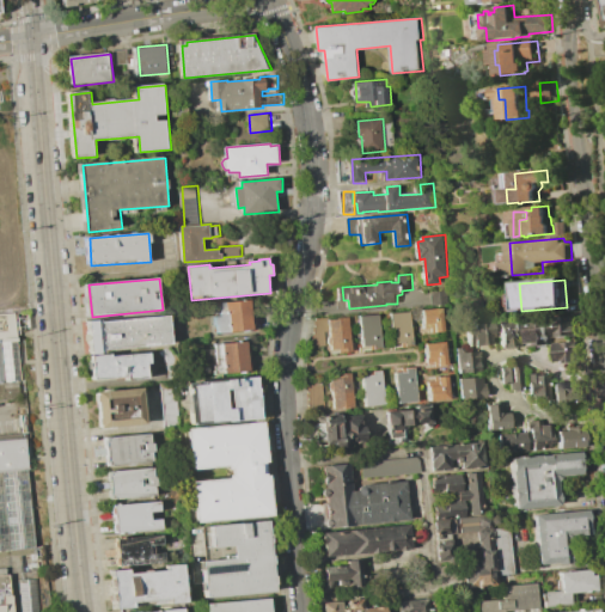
[(434,292),(450,291),(451,305),(435,306),(434,292)]
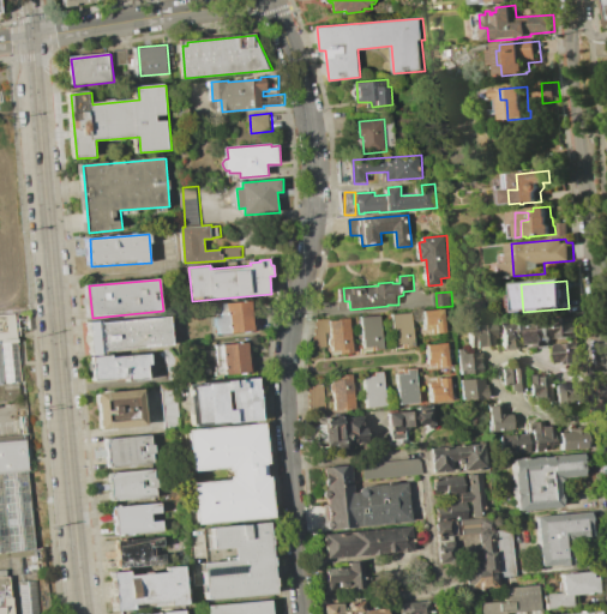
[(223,317),(222,304),(245,301),(245,300),(248,300),(248,301),(253,300),(257,330),(222,333),(221,326),(220,326),(218,317),(223,317)]
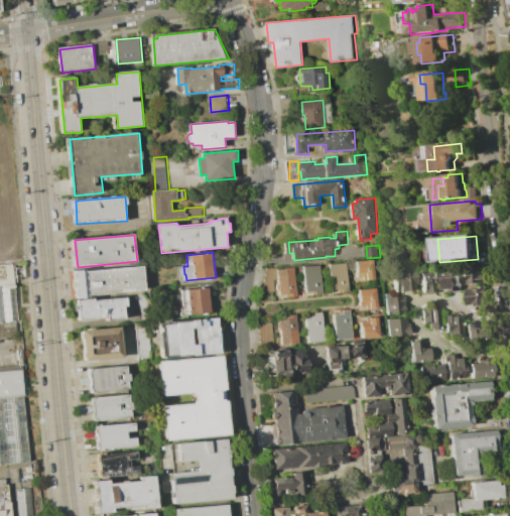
[(358,261),(360,277),(366,277),(366,281),(378,280),(376,259),(358,261)]
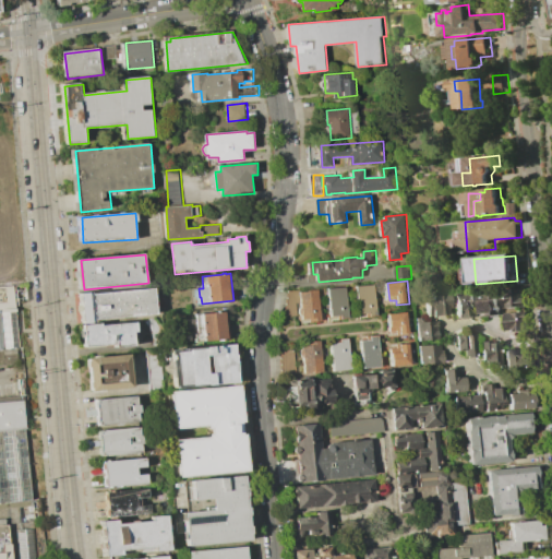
[(0,285),(0,349),(27,347),(21,284),(0,285)]
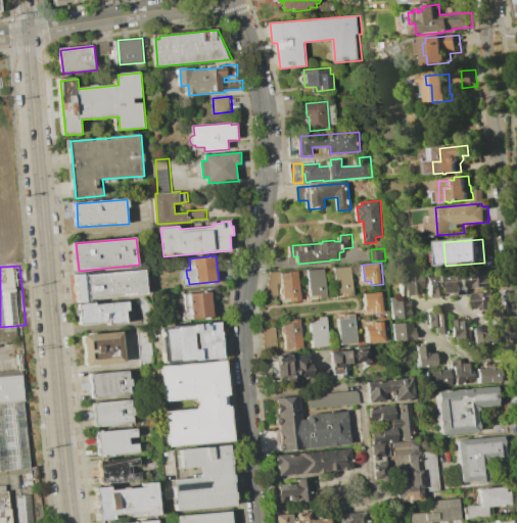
[(357,295),(348,296),(348,292),(339,293),(336,268),(355,267),(357,295)]
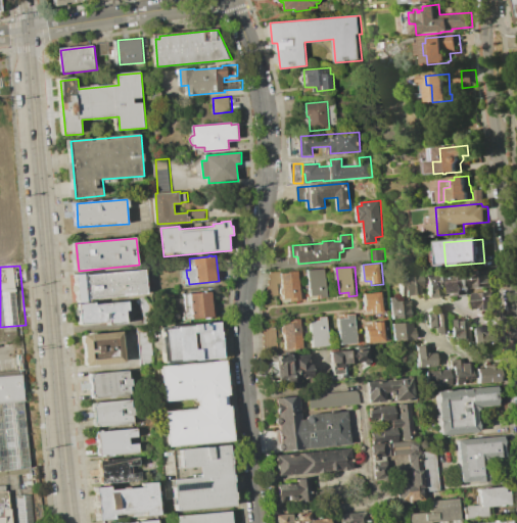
[(330,297),(322,298),(322,294),(312,295),(310,271),(327,269),(330,297)]
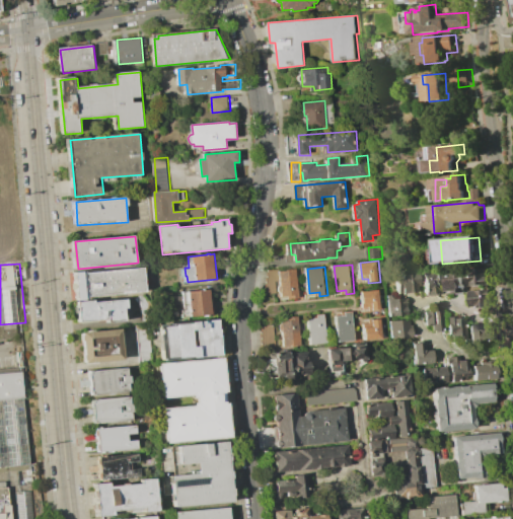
[(79,276),(146,269),(148,292),(81,299),(79,276)]
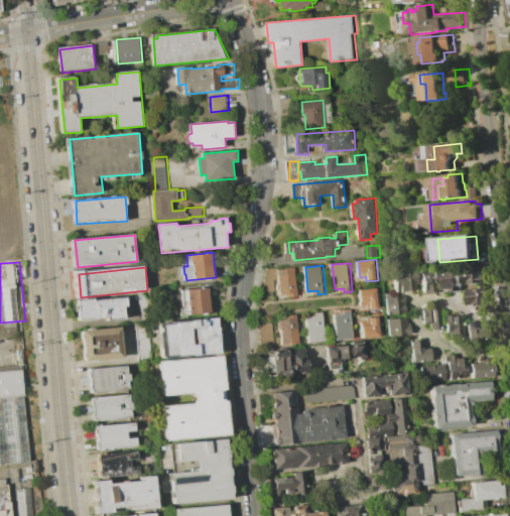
[(486,267),(486,271),(485,271),(485,275),(489,275),(489,284),(470,285),(469,268),(486,267)]
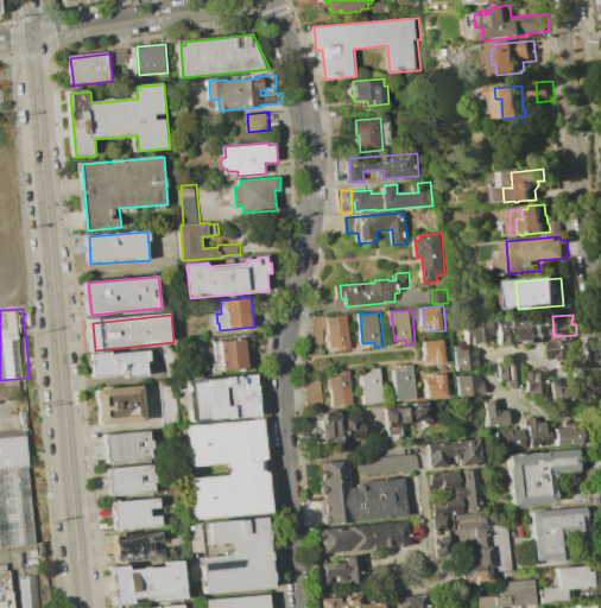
[(330,317),(317,316),(316,344),(329,344),(330,317)]
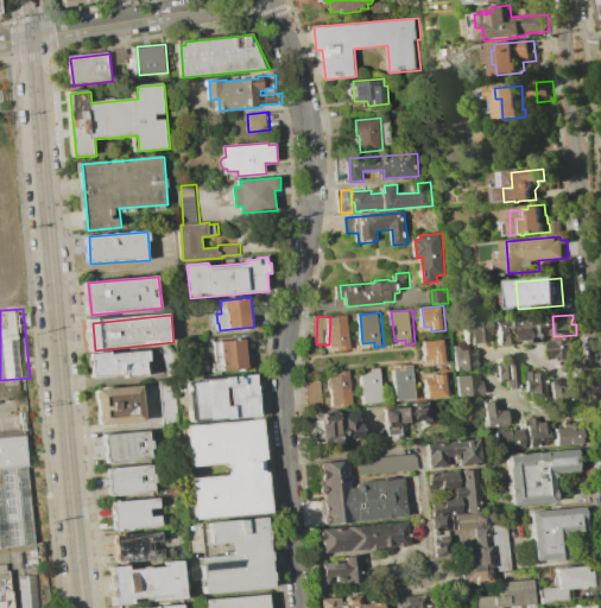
[(353,349),(343,350),(343,346),(331,347),(329,317),(349,316),(353,349)]
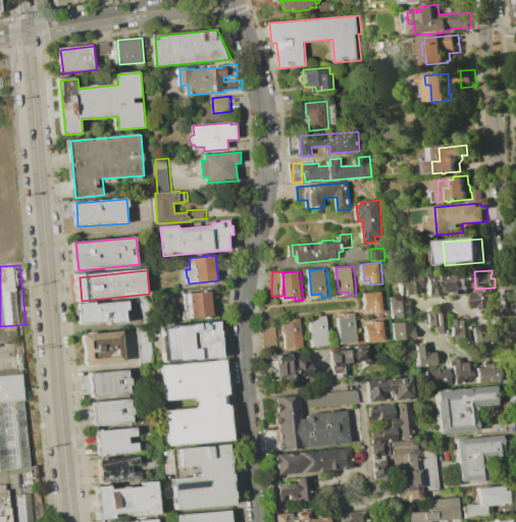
[(472,295),(460,296),(460,294),(451,294),(450,273),(471,272),(472,295)]
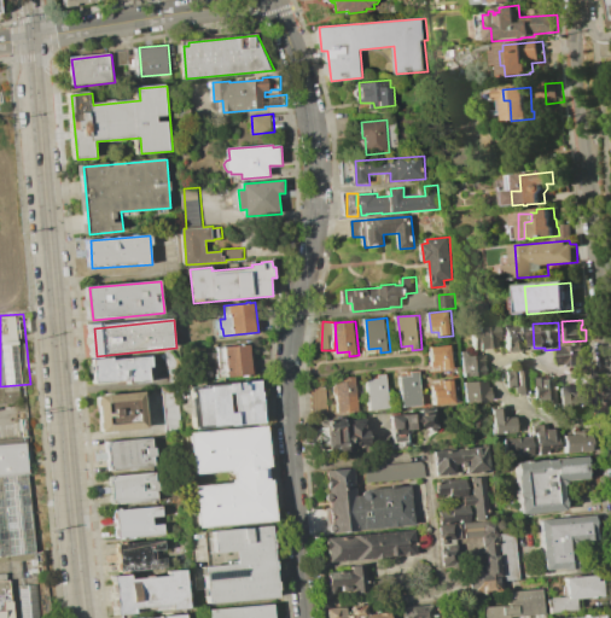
[(529,325),(531,344),(528,345),(528,350),(511,351),(510,326),(529,325)]
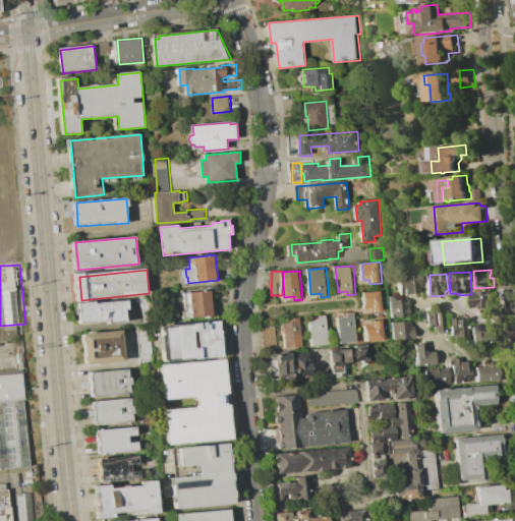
[(423,275),(424,285),(422,285),(423,293),(401,295),(400,277),(423,275)]
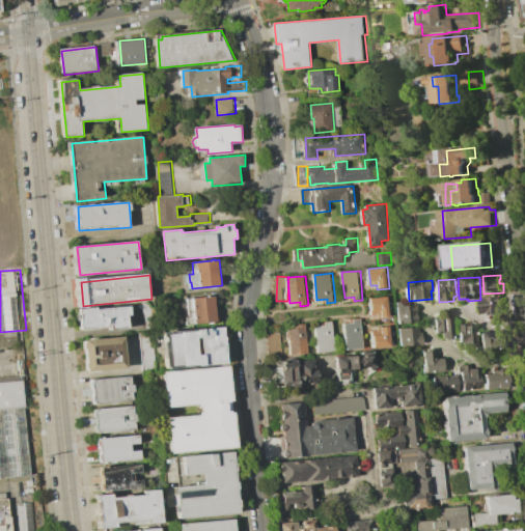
[(210,297),(210,295),(213,295),(213,297),(217,296),(219,322),(196,324),(194,298),(210,297)]
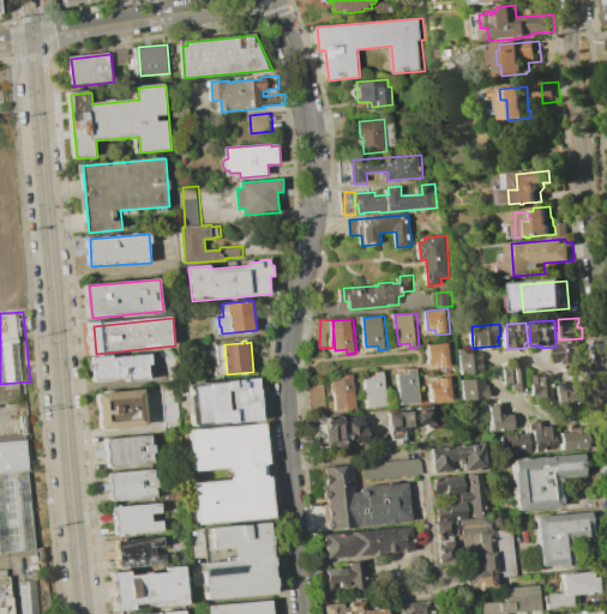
[(430,344),(431,363),(438,363),(439,368),(452,367),(451,342),(430,344)]
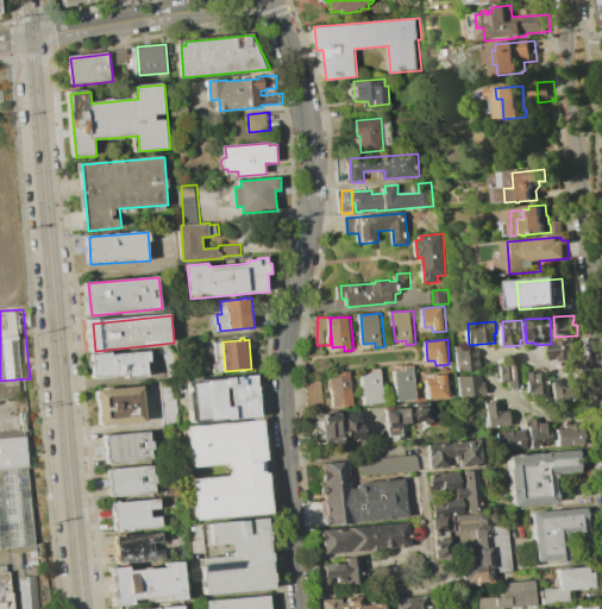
[(578,339),(581,360),(565,362),(565,360),(557,362),(555,341),(578,339)]
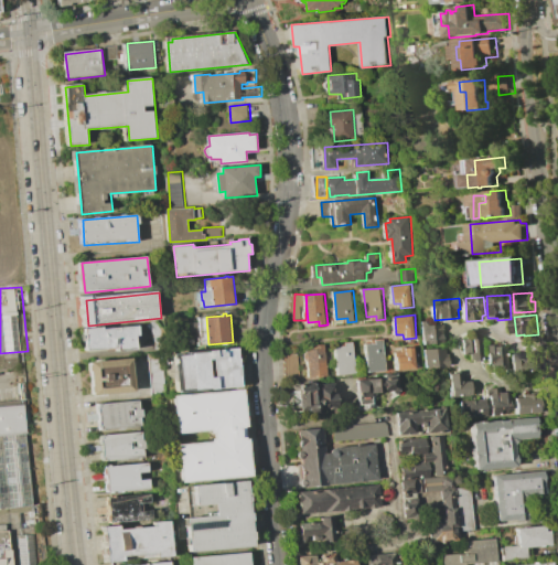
[(89,330),(142,326),(143,337),(139,338),(140,349),(90,353),(89,330)]
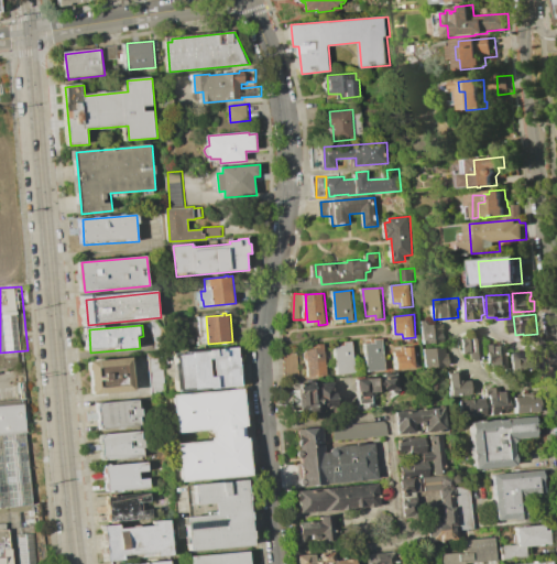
[(445,343),(426,344),(425,326),(445,325),(445,343)]
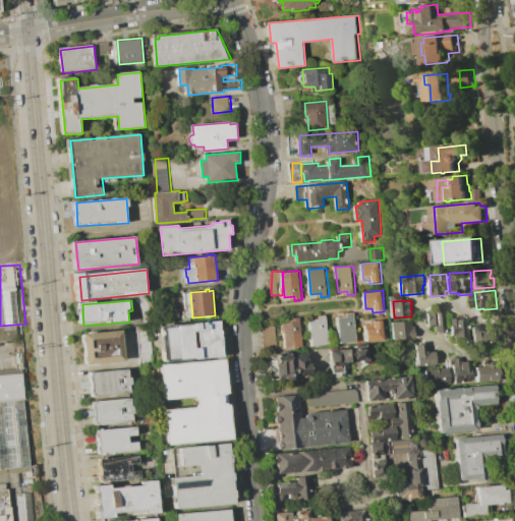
[(448,310),(449,333),(437,334),(437,326),(432,326),(431,313),(436,313),(436,311),(448,310)]
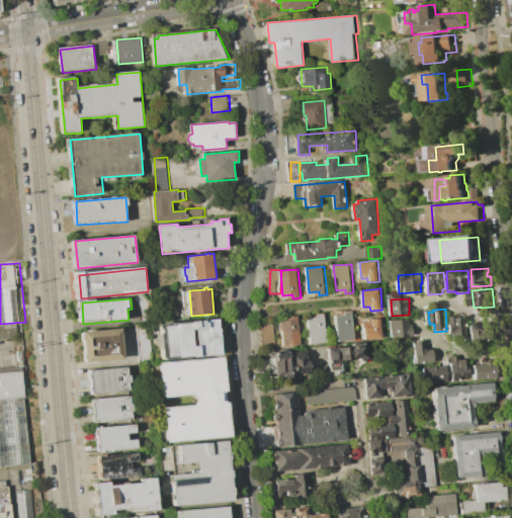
[(357,339),(340,341),(338,317),(346,316),(346,312),(354,311),(357,339)]
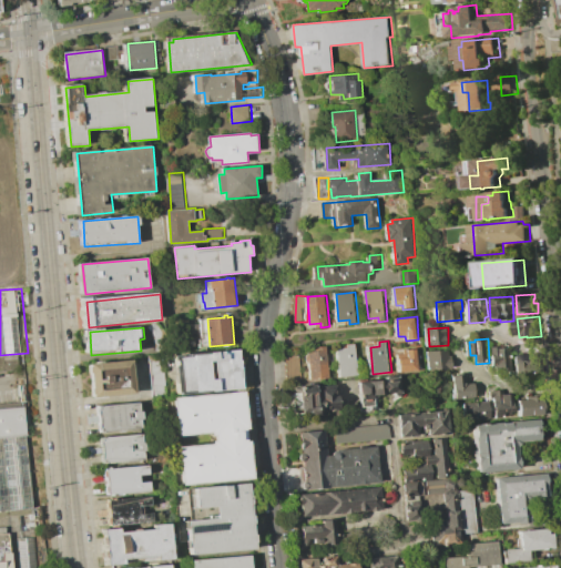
[(360,376),(342,377),(339,350),(349,350),(349,345),(357,345),(360,376)]
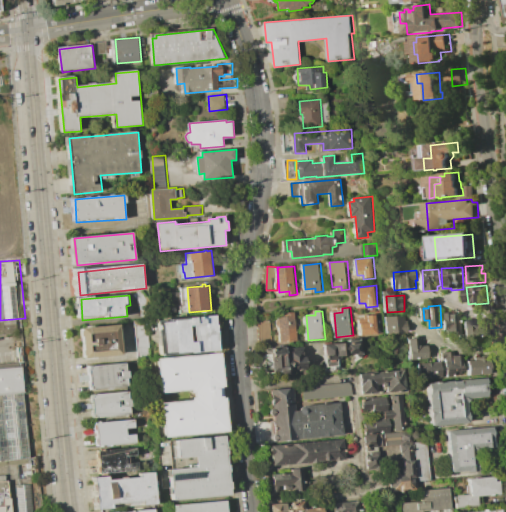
[(297,312),(300,341),(282,343),(280,317),(286,317),(286,313),(297,312)]
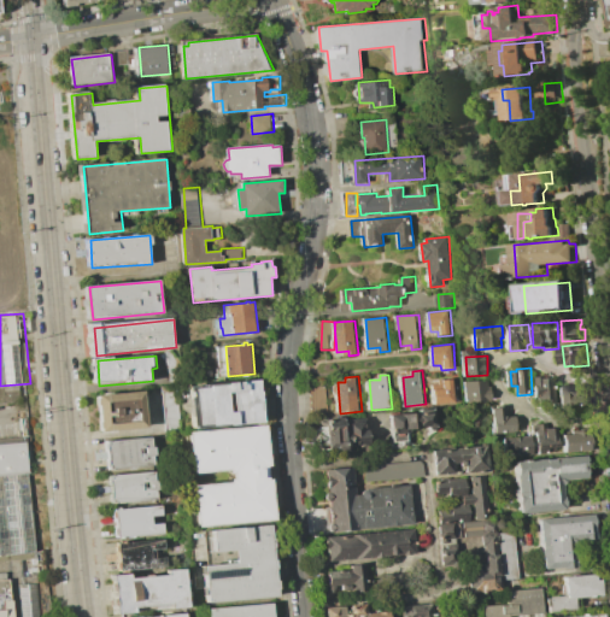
[(557,377),(559,404),(551,404),(551,399),(543,400),(543,394),(538,395),(537,376),(544,376),(545,378),(557,377)]
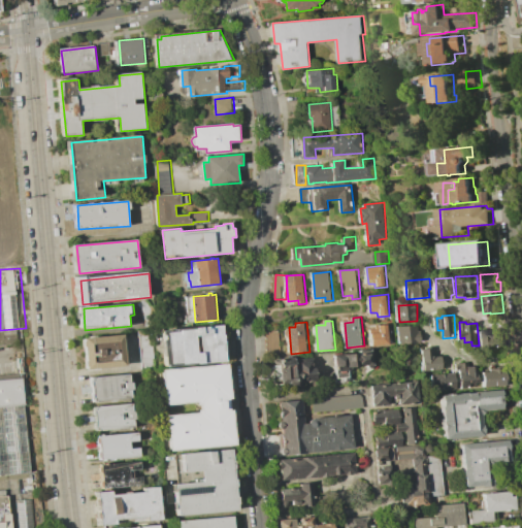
[(373,347),(371,330),(379,329),(378,325),(390,324),(392,344),(373,347)]
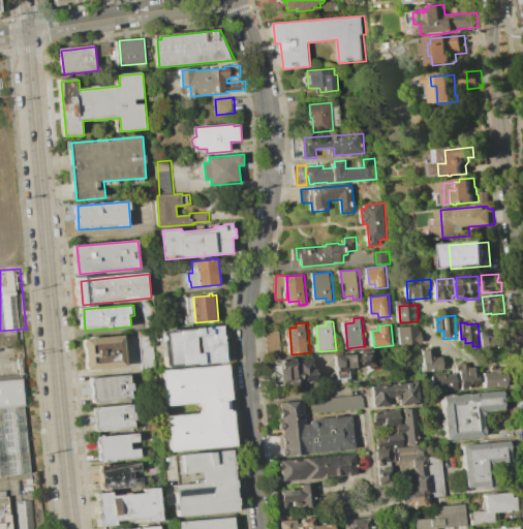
[(224,325),(227,362),(167,367),(164,331),(224,325)]
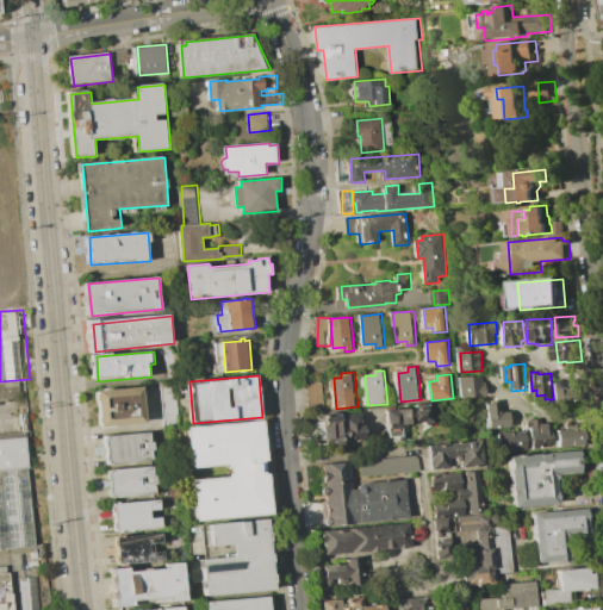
[(484,377),(484,386),(488,386),(489,396),(464,398),(462,378),(484,377)]
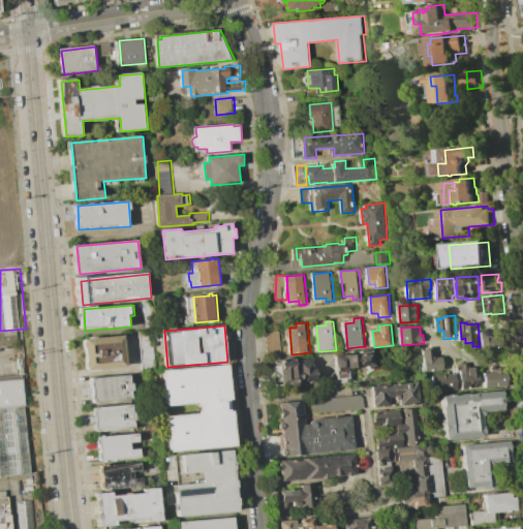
[(483,332),(494,330),(495,336),(506,335),(508,347),(485,349),(483,332)]
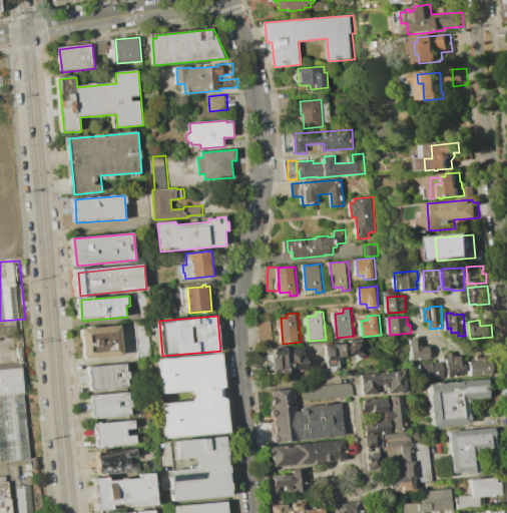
[(0,337),(0,324),(23,322),(25,335),(0,337)]
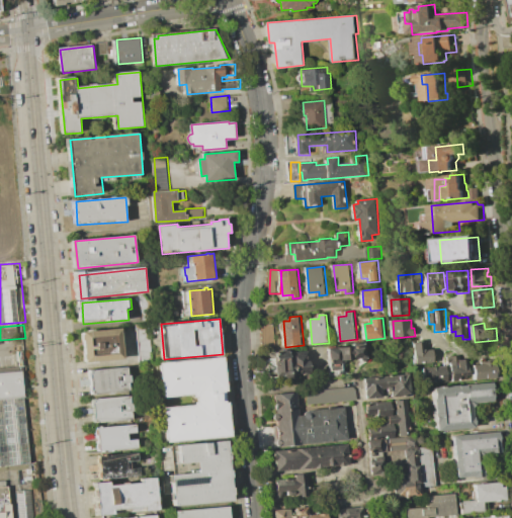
[(277,348),(265,349),(263,326),(275,325),(277,348)]
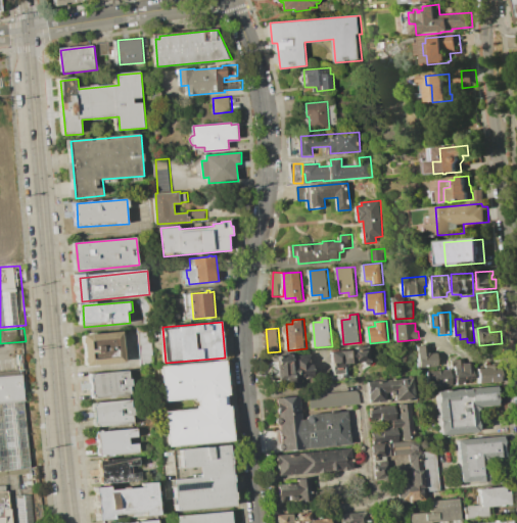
[(86,336),(126,332),(129,363),(89,367),(86,336)]
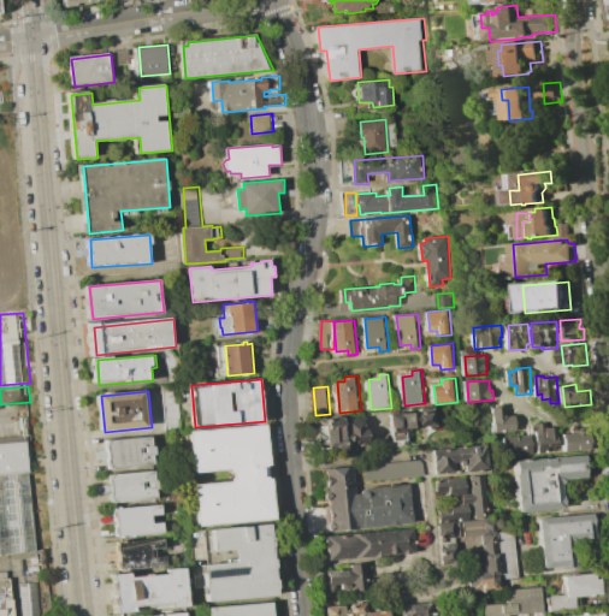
[(507,407),(508,418),(518,416),(519,432),(495,433),(492,408),(507,407)]
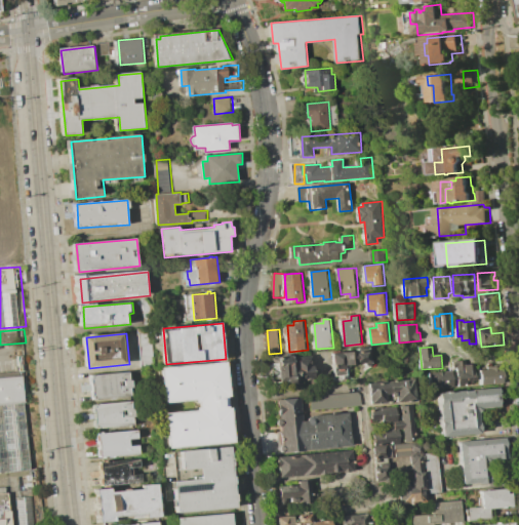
[(335,352),(371,350),(372,364),(335,366),(335,352)]
